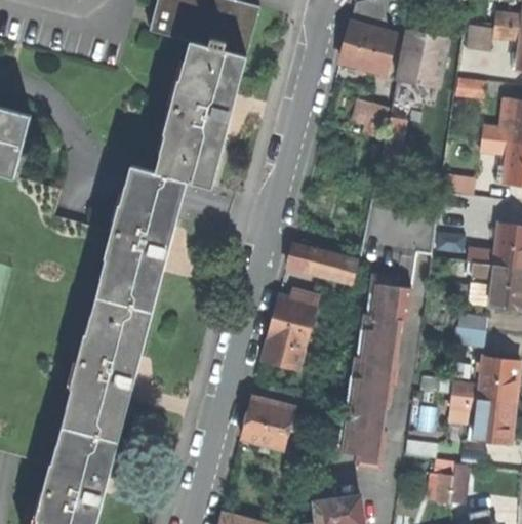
[(165,133),(155,172),(186,180),(210,189),(232,111),(259,8),(228,0),(157,0),(149,31),(190,42),(181,79),(176,79),(163,130),(165,133)]
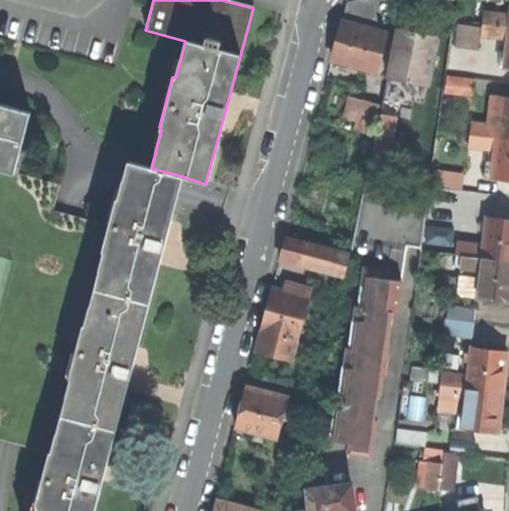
[(339,21),(377,32),(370,0),(351,0),(344,2),(339,21)]
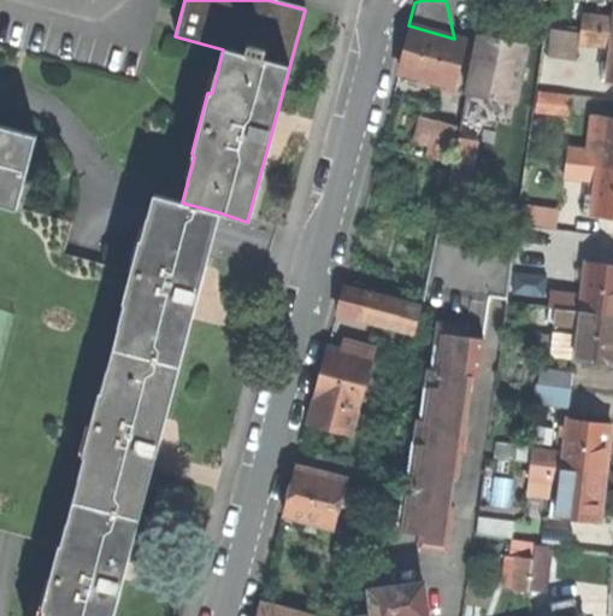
[(563,30),(576,31),(612,35),(612,0),(611,0),(608,21),(577,18),(578,0),(546,0),(544,16),(563,18),(563,30)]
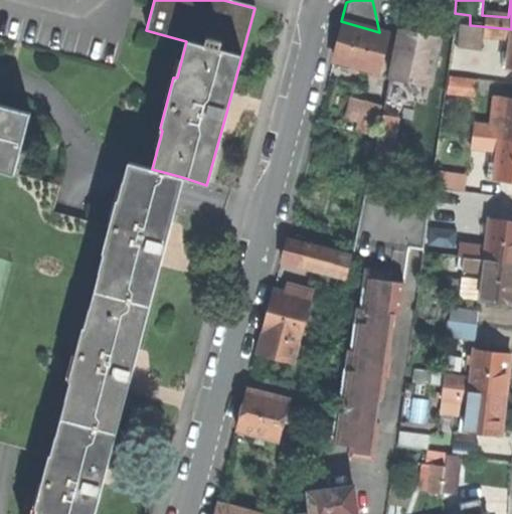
[(385,34),(379,32),(341,21),(332,58),(349,63),(376,71),(385,34)]
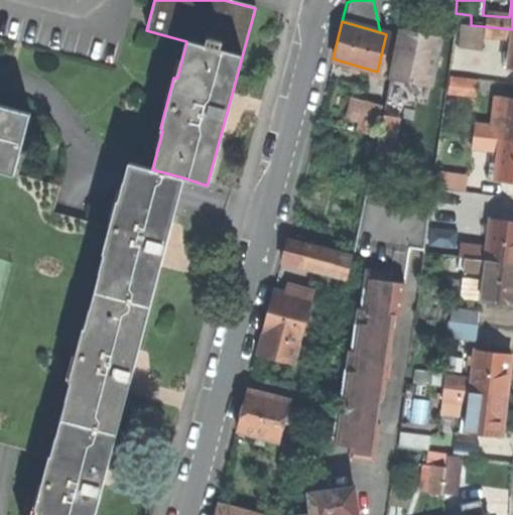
[(504,69),(512,70),(512,29),(482,26),(480,38),(506,41),(504,69)]
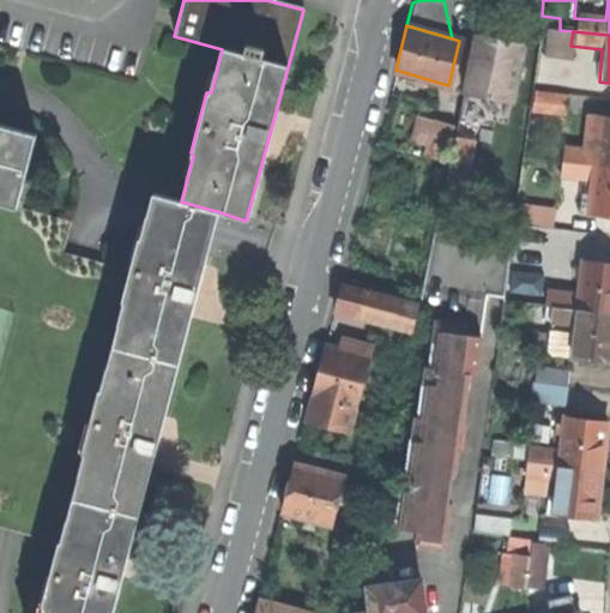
[(476,34),(461,92),(511,102),(524,43),(487,36),(476,34)]
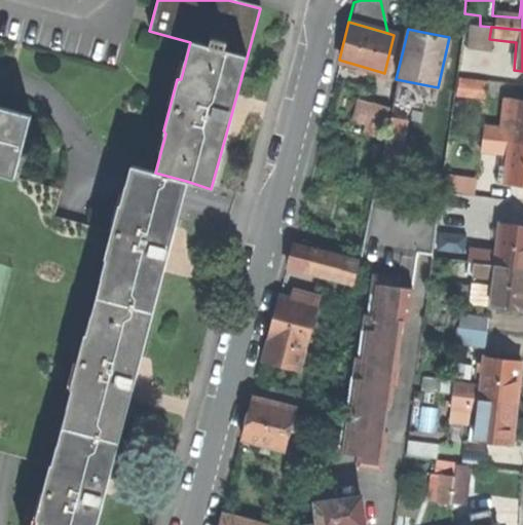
[(456,94),(481,97),(483,80),(458,77),(456,94)]
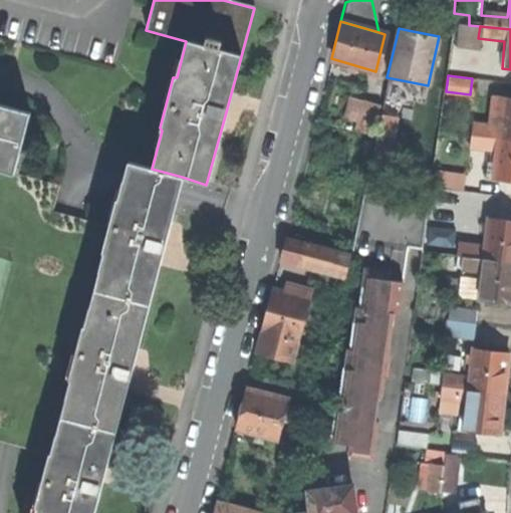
[(510,100),(498,99),(497,113),(495,129),(469,125),(467,137),(510,142),(510,100)]
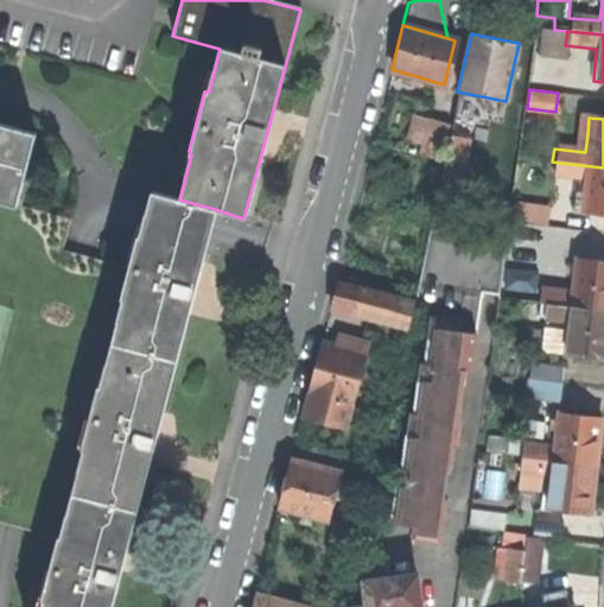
[(418,153),(440,158),(447,130),(425,124),(418,153)]
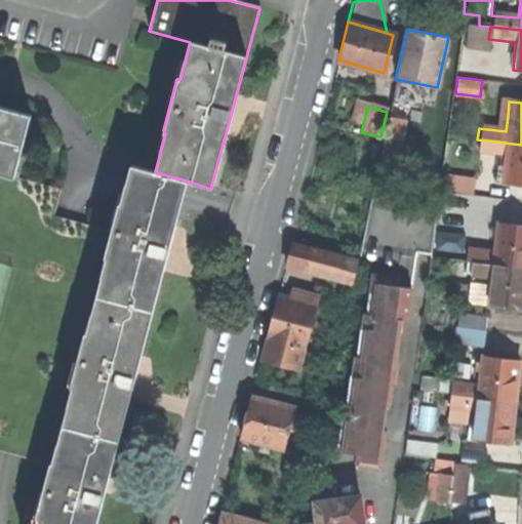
[(0,175),(13,178),(28,117),(0,109),(0,175)]
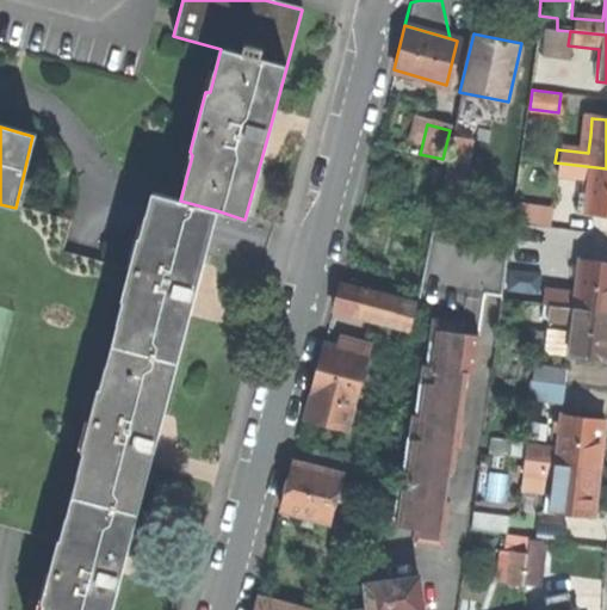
[(451,137),(435,207),(454,210),(468,141),(451,137)]
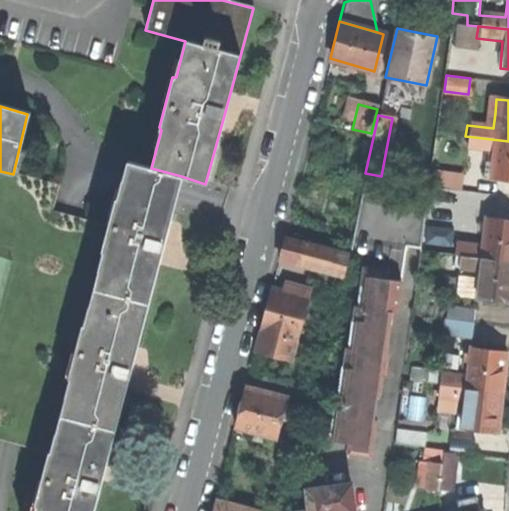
[(508,141),(465,136),(464,148),(490,152),(487,179),(508,181),(508,141)]
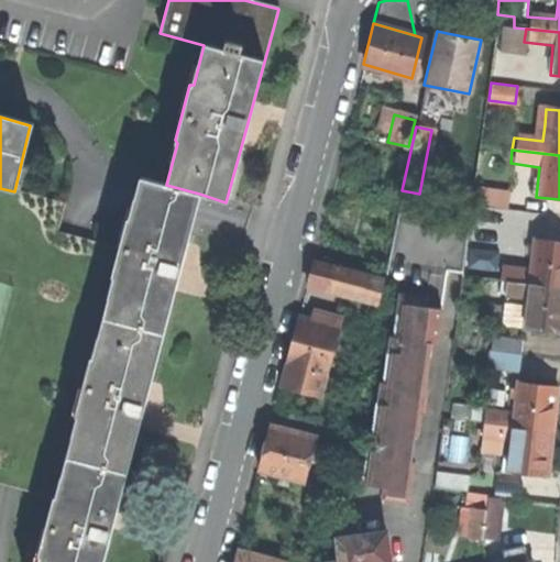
[(140,177),(103,319),(163,332),(182,260),(199,194),(166,185),(140,177)]
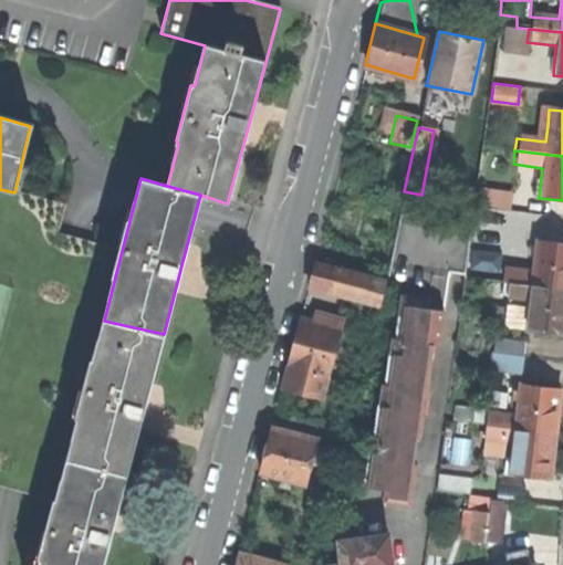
[(562,244),(534,242),(530,274),(501,271),(500,283),(562,290),(562,244)]
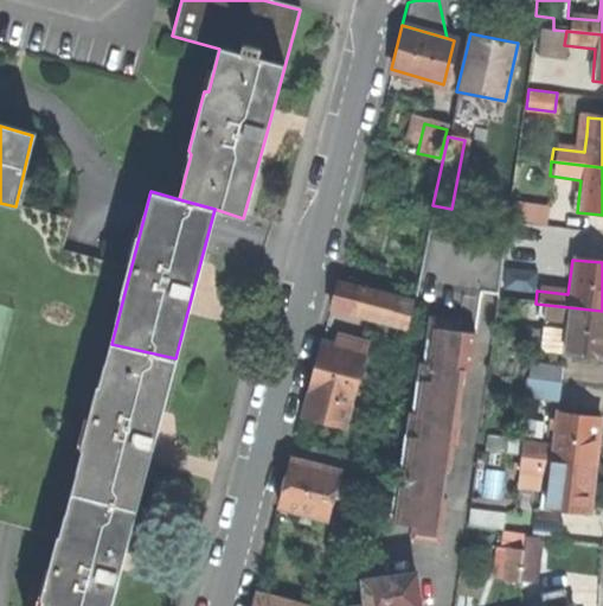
[(329,304),(404,325),(410,301),(335,281),(329,304)]
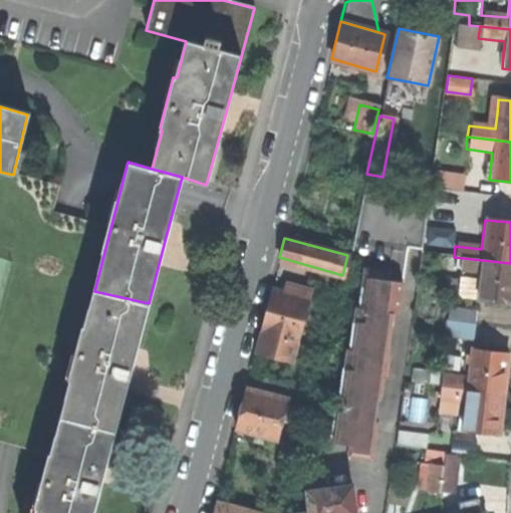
[(510,303),(510,263),(454,257),(452,268),(478,272),(478,280),(457,278),(455,299),(510,304),(510,303)]
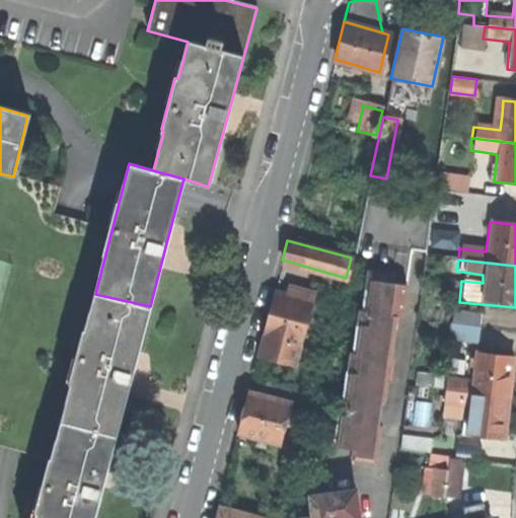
[(390,282),(391,273),(366,269),(361,309),(357,308),(355,328),(349,370),(344,369),(333,444),(352,447),(376,450),(379,424),(376,424),(380,399),(382,399),(395,314),(385,313),(390,282)]
